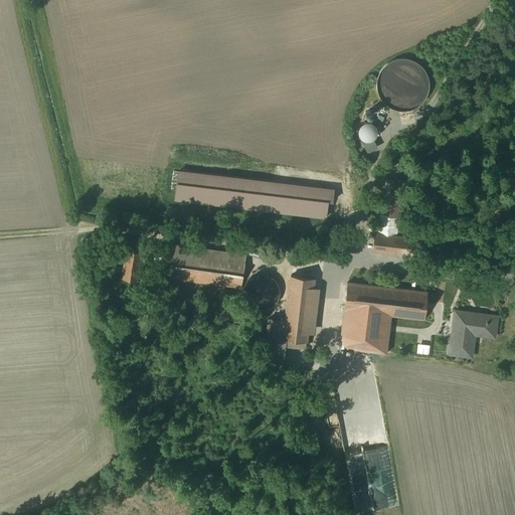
[(414,108),(418,74),(413,73),(413,68),(408,67),(409,60),(399,59),(398,69),(391,68),(387,105),(414,108)]
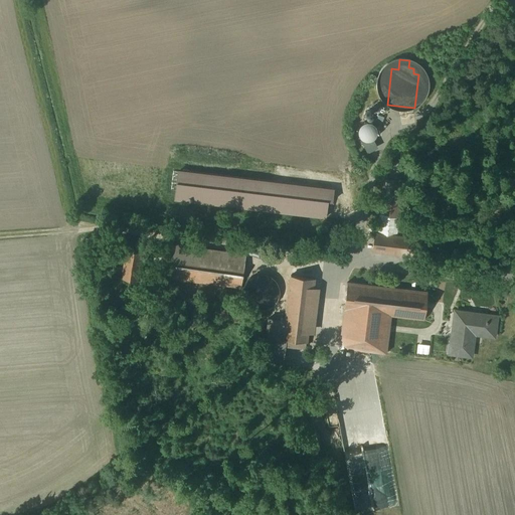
[(363,128),(372,141),(384,133),(375,120),(363,128)]
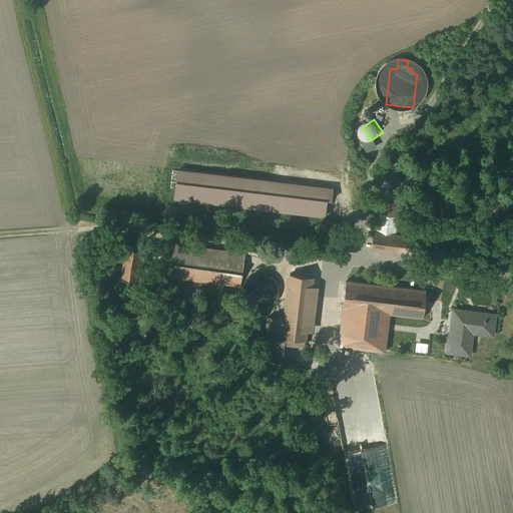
[(401,179),(384,177),(377,232),(395,234),(401,179)]
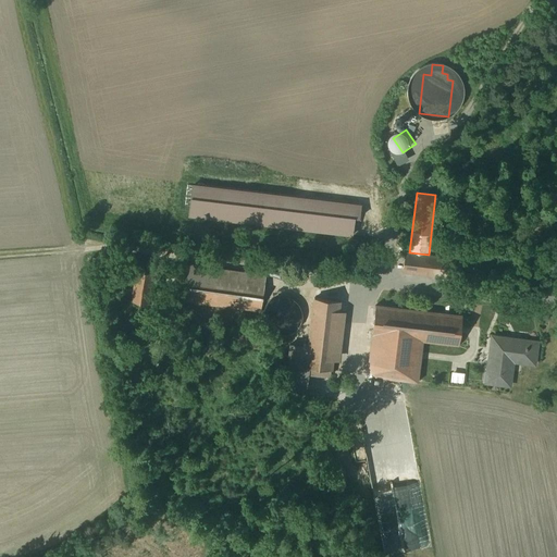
[(409,252),(405,252),(403,272),(459,279),(461,259),(429,255),(409,252)]
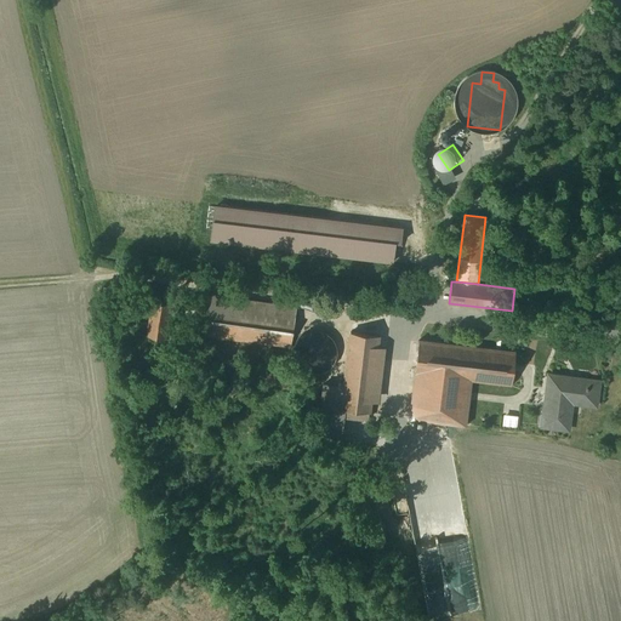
[(296,308),(209,295),(203,335),(291,347),(296,308)]
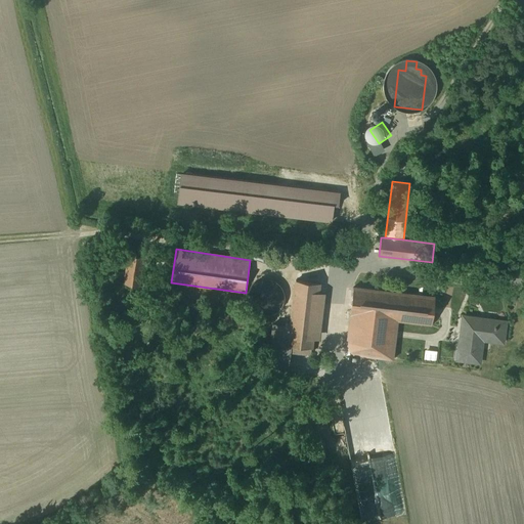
[(144,257),(129,255),(124,284),(140,286),(144,257)]
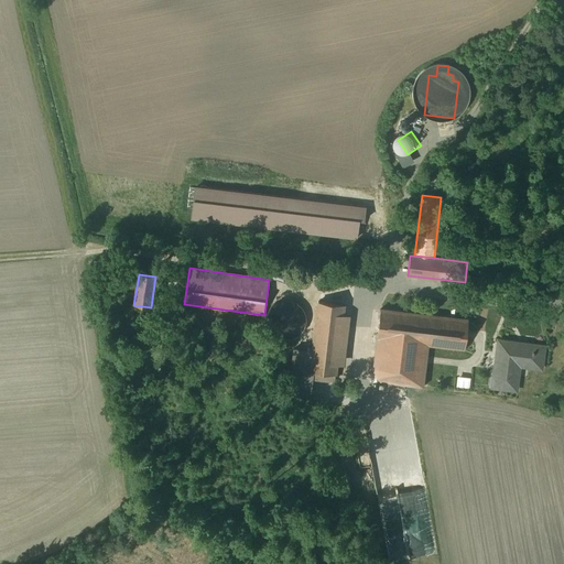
[(293,301),(289,300),(285,300),(283,301),(280,301),(278,302),(275,303),(273,305),(271,307),(269,310),(268,312),(268,314),(267,316),(267,321),(267,324),(268,326),(269,328),(270,331),(272,334),(274,336),(277,337),(279,338),(281,339),(284,339),(288,340),(291,339),(293,338),(295,338),(297,337),(299,336),(300,335),(302,333),(304,331),(305,327),(306,325),(306,323),(306,320),(306,316),(305,314),(305,312),(303,310),(301,306),(300,305),(297,304),(295,302),(293,301)]
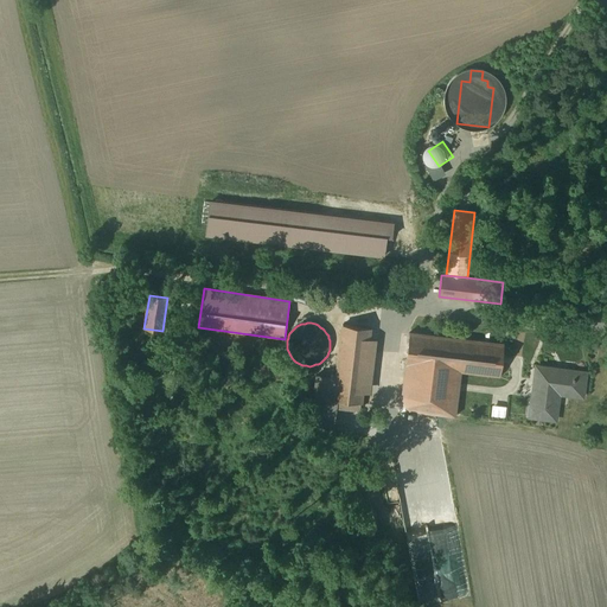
[(370,328),(343,325),(340,346),(368,350),(370,328)]
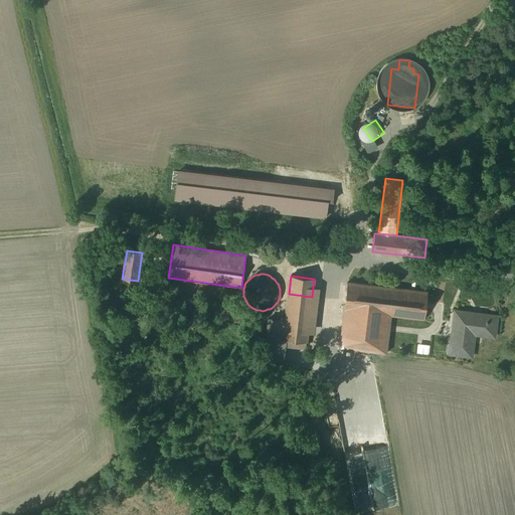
[(427,292),(347,283),(339,348),(386,353),(388,336),(387,336),(388,330),(387,330),(389,315),(424,319),(427,292)]
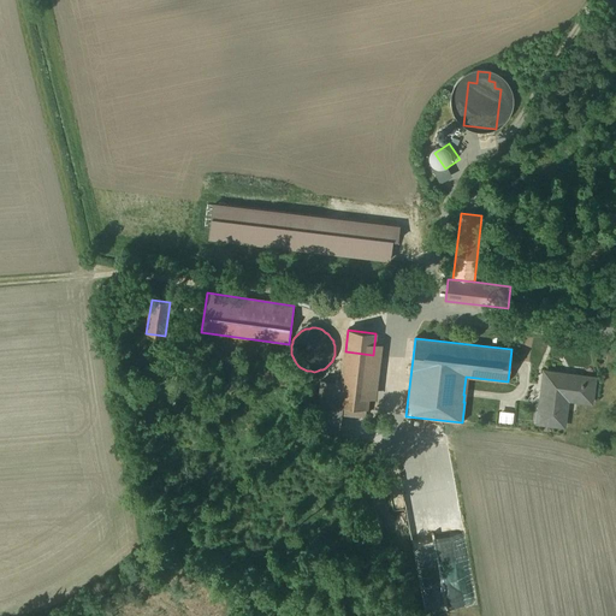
[(569,374),(546,372),(543,398),(542,398),(538,422),(563,426),(567,400),(591,402),(594,378),(593,378),(593,379),(568,377),(569,374)]
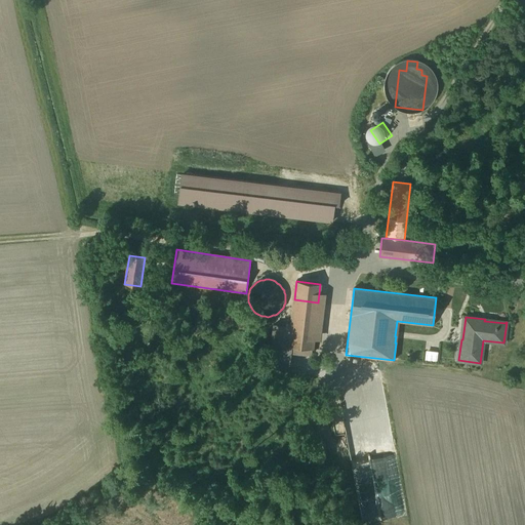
[(291,326),(274,324),(267,372),(288,373),(291,353),(311,356),(312,349),(288,346),(291,326)]
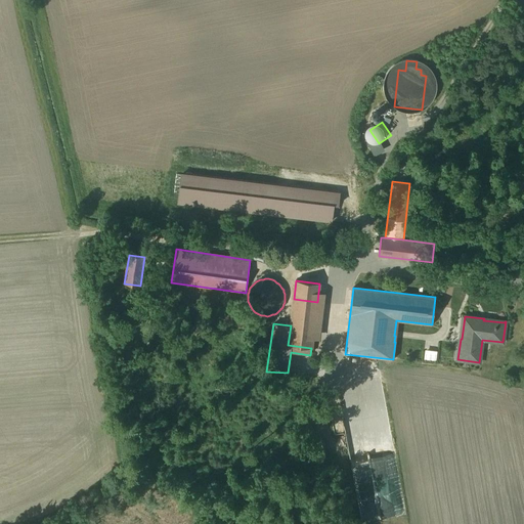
[(313,329),(291,325),(288,345),(311,348),(313,329)]
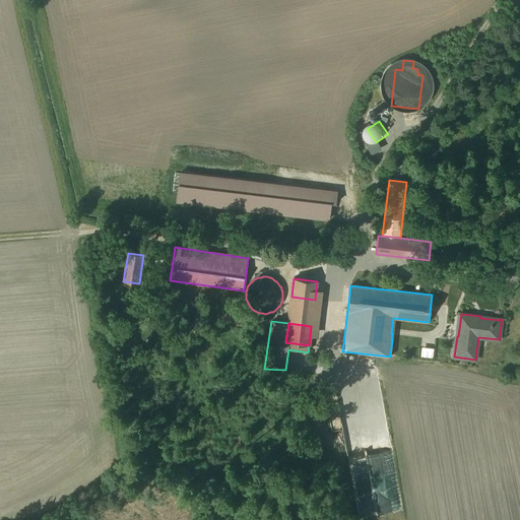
[(434,348),(421,347),(420,356),(433,358),(434,348)]
